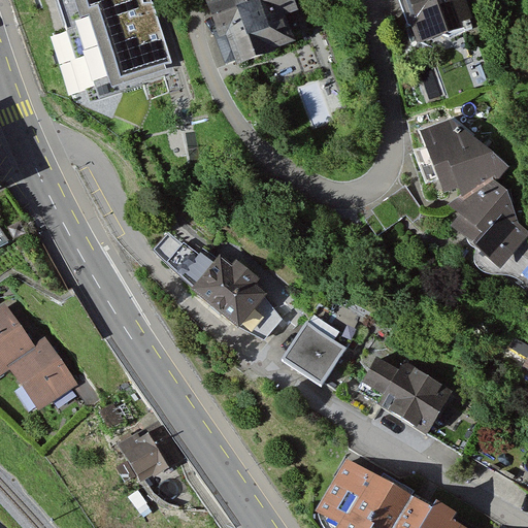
[(59,0),(77,47),(85,44),(111,116),(173,92),(138,0),(59,0)]
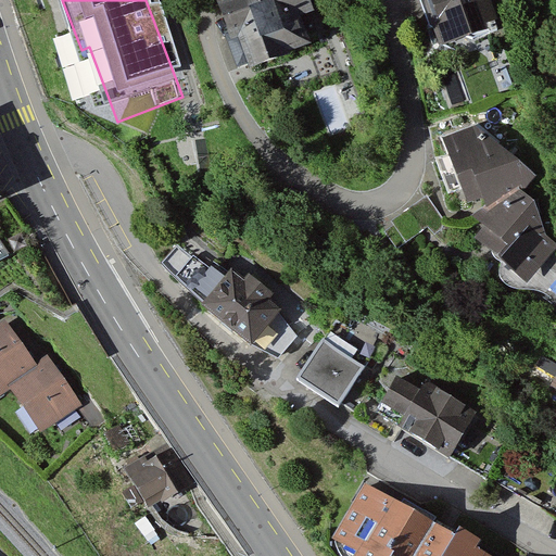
[(306,0),(218,0),(240,63),(307,40),(299,14),(311,10),(306,0)]
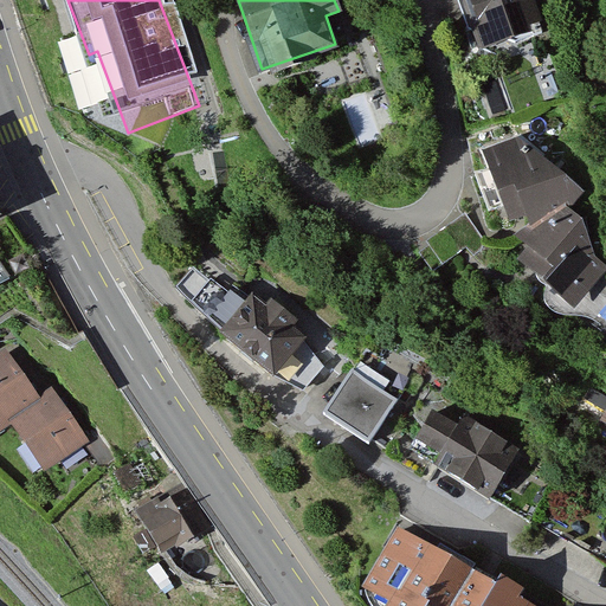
[(528,33),(516,0),(463,0),(481,50),(528,33)]
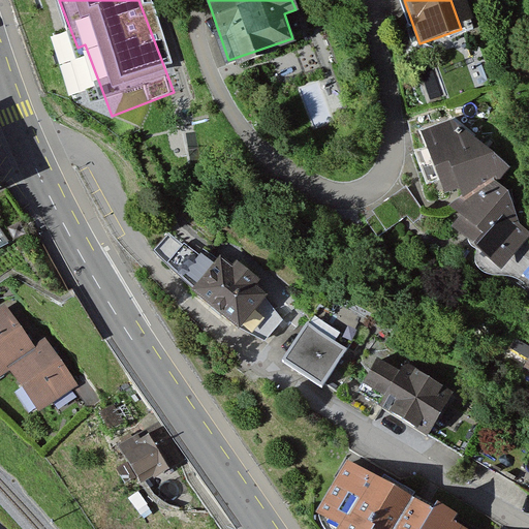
[(307,82),(312,120),(331,117),(325,80),(307,82)]
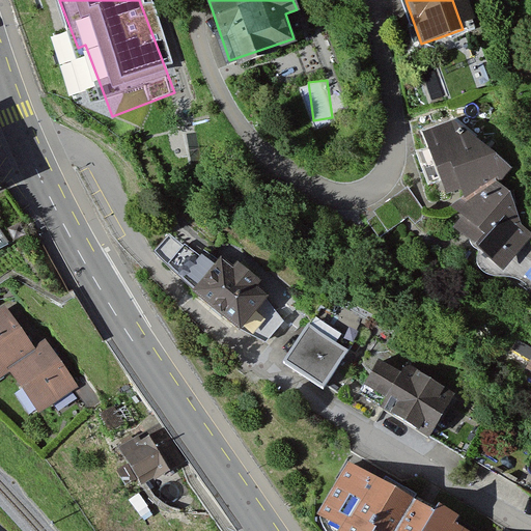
[(453,121),(425,133),(430,147),(419,151),(431,183),(443,178),(448,191),(462,186),(467,198),(454,206),(466,217),(456,227),(504,268),(530,236),(519,227),(508,194),(497,185),(509,167),(453,121)]
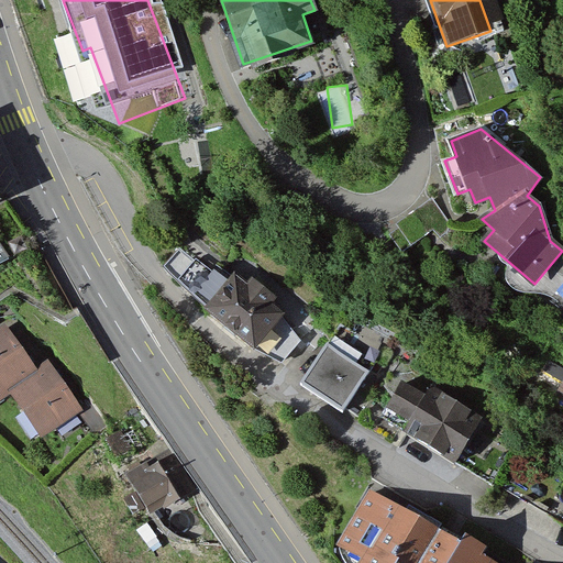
[(229,285),(180,247),(166,266),(207,308),(253,348),(283,363),(300,341),(282,313),(268,305),(275,297),(252,278),(245,285),(234,277),(229,285)]
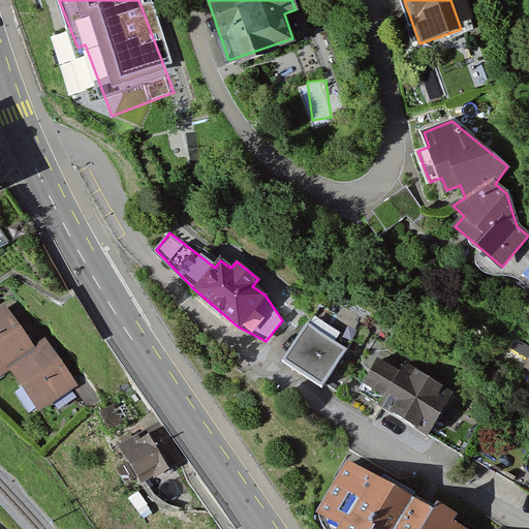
[(316,387),(356,328),(319,304),(279,363),(316,387)]
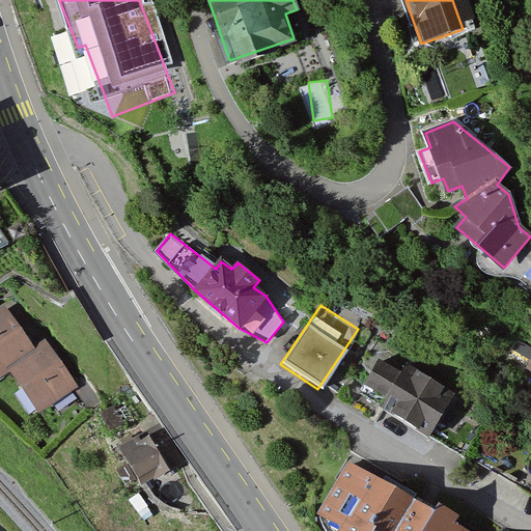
[(8,312),(0,317),(0,369),(9,382),(18,375),(49,416),(84,390),(49,344),(39,352),(8,312)]
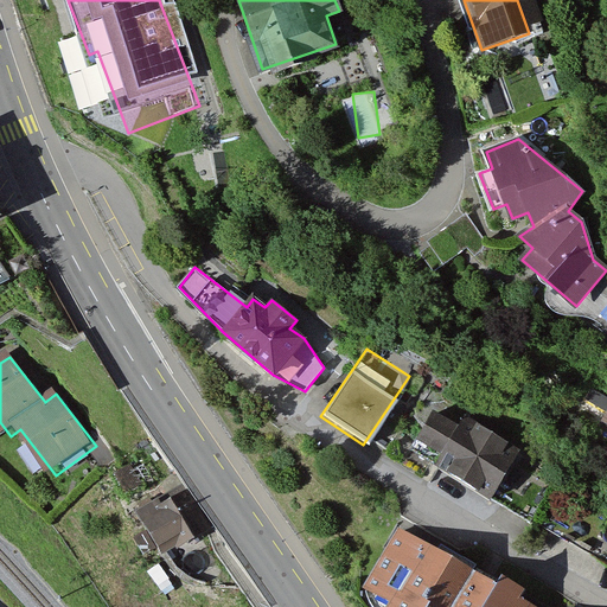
[(461,430),(434,415),(414,448),(489,494),(515,452),(466,422),(461,430)]
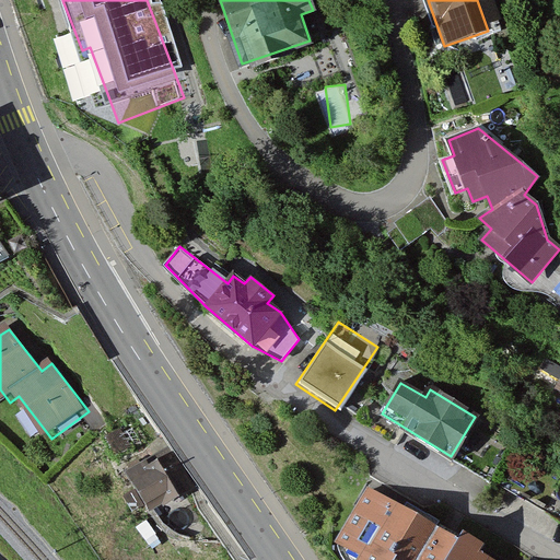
[(119,456),(135,447),(124,430),(109,439),(119,456)]
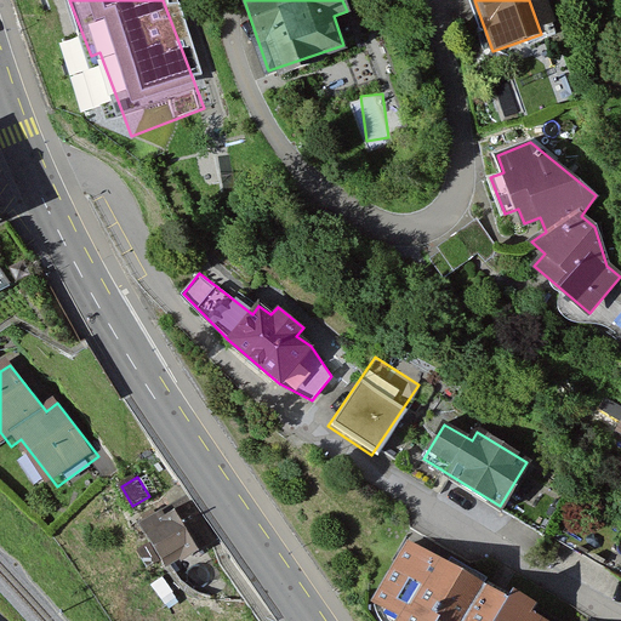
[(193,503),(148,533),(176,576),(221,547),(193,503)]
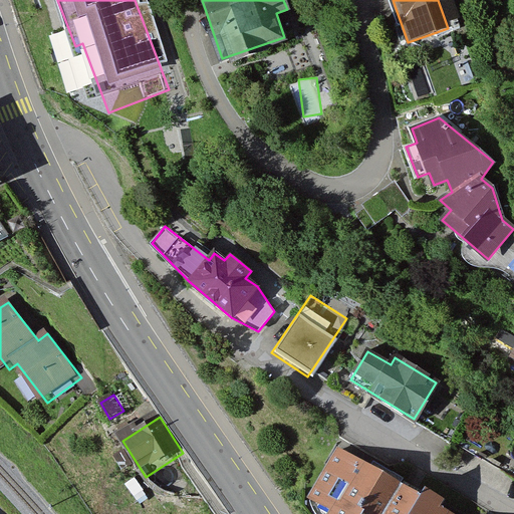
[(470,513),(342,449),(317,498),(349,513),(470,513)]
